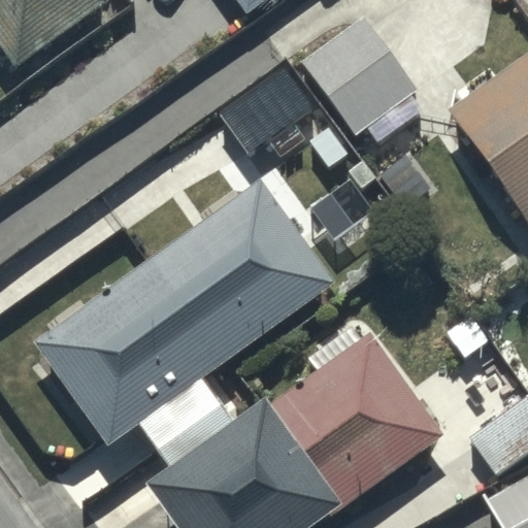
[(0,0),(0,42),(17,66),(106,0),(0,0)]
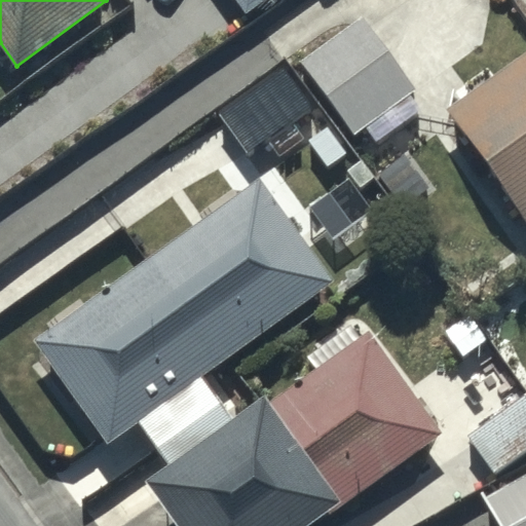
[(238,0),(247,11),(262,0),(238,0)]
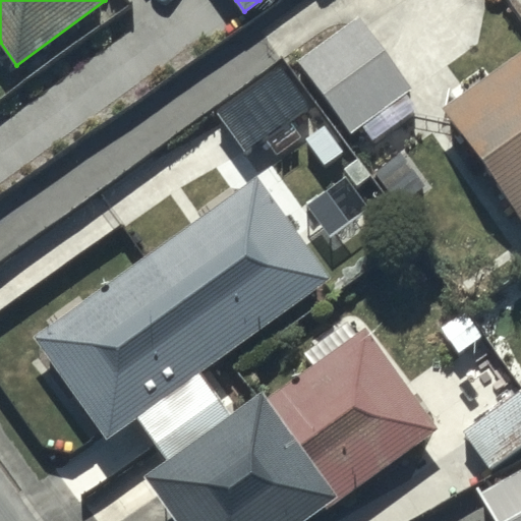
[(361,16),(299,61),(352,131),(413,88),(361,16)]
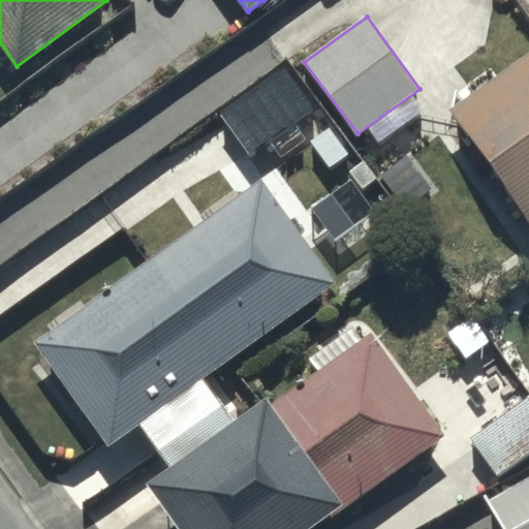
[(528,50),(450,103),(528,217),(528,50)]
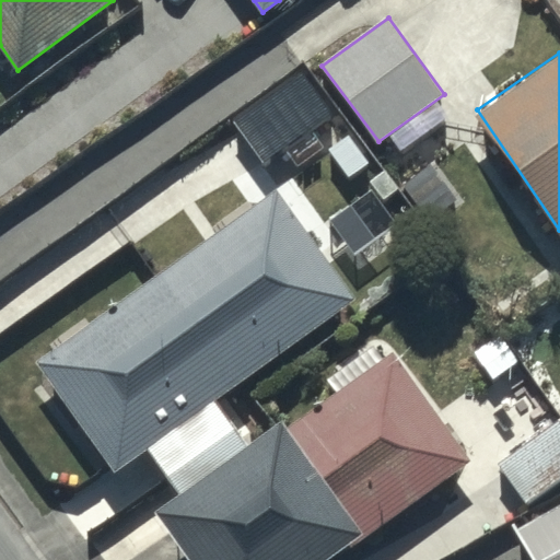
[(304,72),(235,123),(265,163),(334,113),(304,72)]
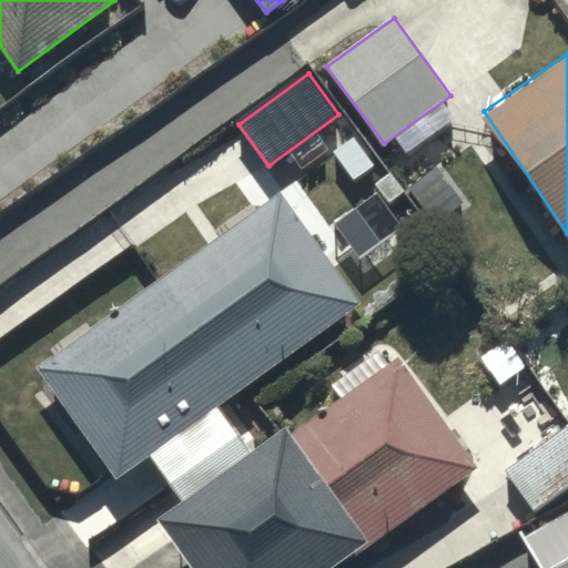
[(283,196),(38,367),(117,482),(152,457),(184,504),(159,523),(190,567),(342,567),(478,473),(401,361),(294,435),(290,428),(260,448),(225,399),(359,306),(283,196)]
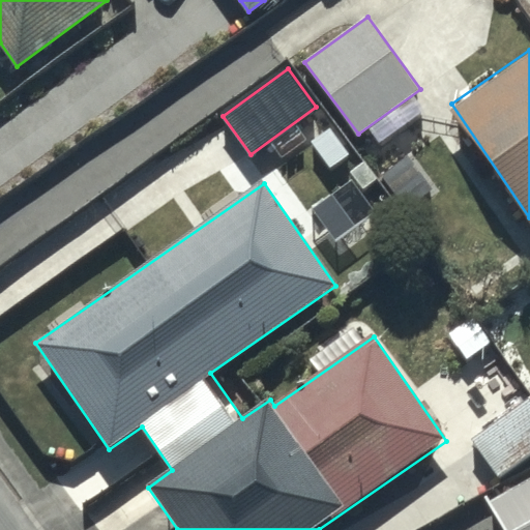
[(529,396),(472,440),(498,475),(529,451),(529,396)]
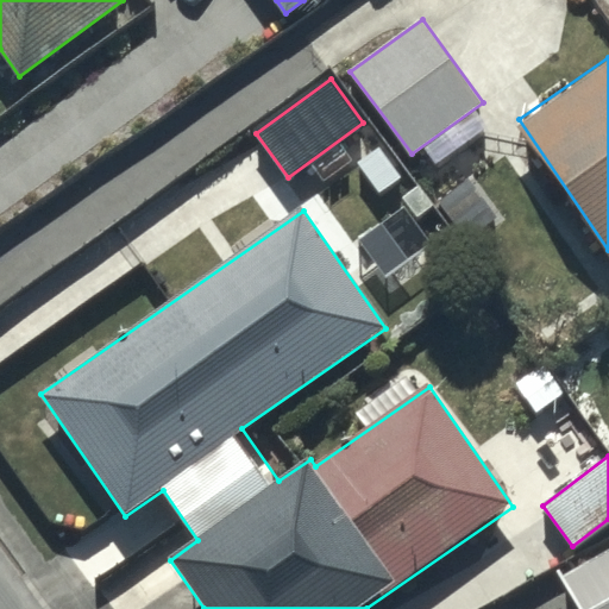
[(608,608),(608,550),(563,578),(581,608),(608,608)]
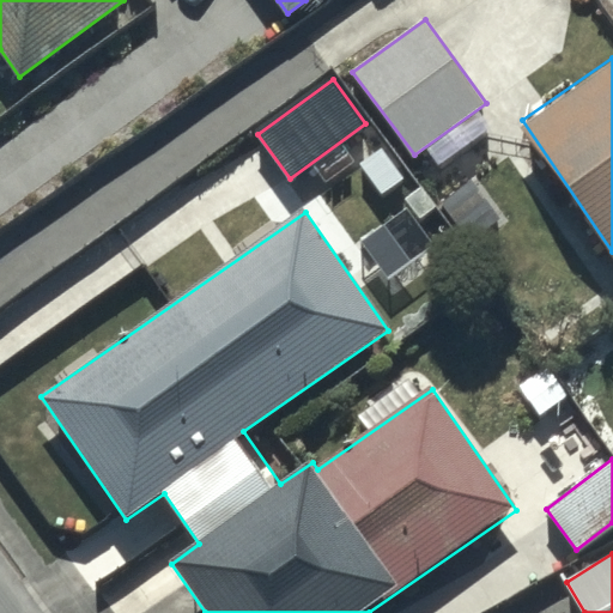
All buildings are outlined.
